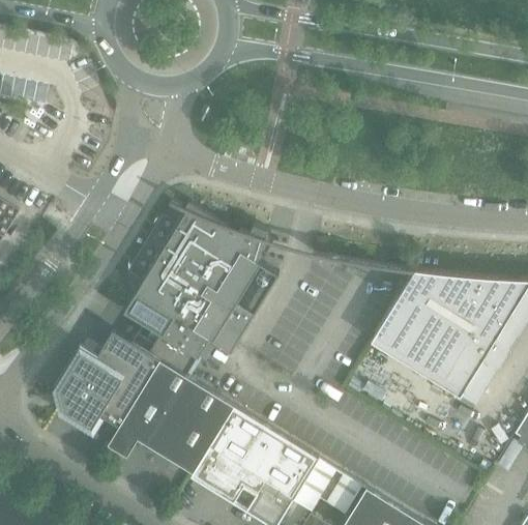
[(130,344),(158,361),(183,377),(183,376),(184,377),(196,359),(197,359),(208,341),(230,353),(277,275),(256,262),(258,259),(260,251),(263,242),(287,250),(299,253),(305,255),(312,256),(324,259),(338,262),(338,260),(325,257),(312,254),(306,252),(299,251),(287,246),(275,243),(264,240),(266,232),(252,227),(247,234),(228,227),(207,220),(188,207),(186,210),(169,202),(168,204),(179,209),(185,212),(122,314),(142,325),(130,344)]
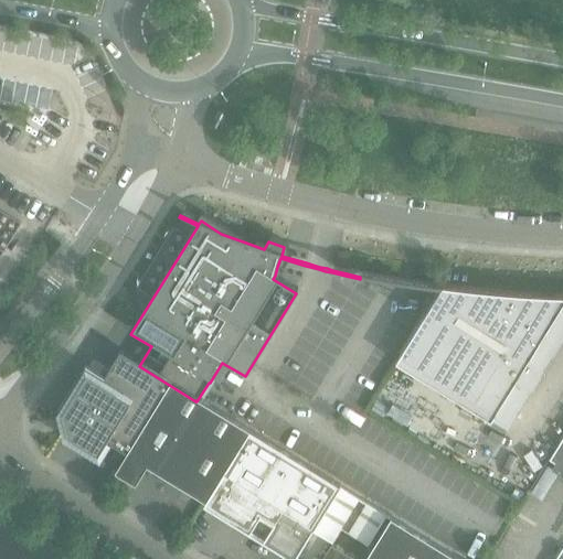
[(0,258),(20,228),(0,216),(0,258)]
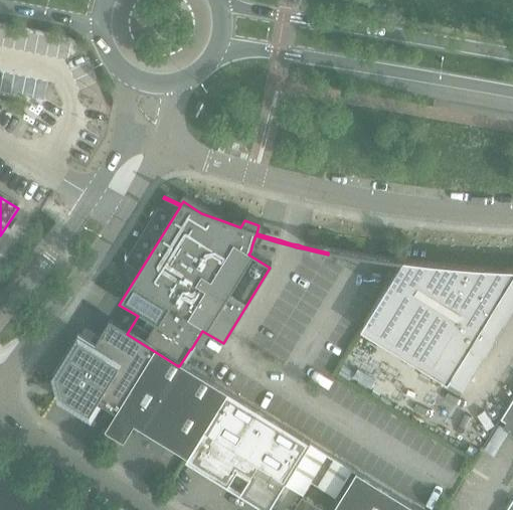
[(419,266),(413,266),(407,265),(401,264),(399,264),(394,263),(389,263),(385,262),(380,262),(375,261),(370,260),(366,260),(361,259),(356,258),(352,257),(347,256),(342,255),(337,255),(333,253),(328,252),(328,255),(330,255),(334,256),(339,257),(344,258),(348,259),(353,260),(358,261),(363,261),(367,262),(372,263),(377,264),(382,264),(386,265),(391,265),(396,266),(400,266),(359,334),(462,396),(483,361),(512,313),(512,273),(510,273),(504,273),(498,273),(492,272),(486,272),(480,272),(474,271),(468,271),(462,270),(456,270),(450,269),(444,269),(438,268),(432,268),(425,267),(419,266)]
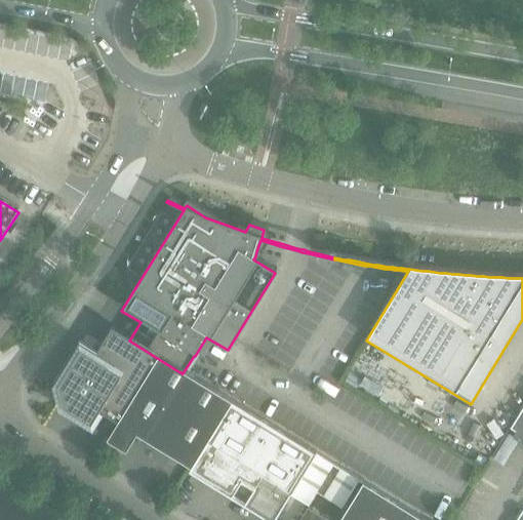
[(97,412),(117,425),(157,358),(129,341),(111,328),(91,358),(80,351),(57,387),(63,408),(90,425),(97,412)]
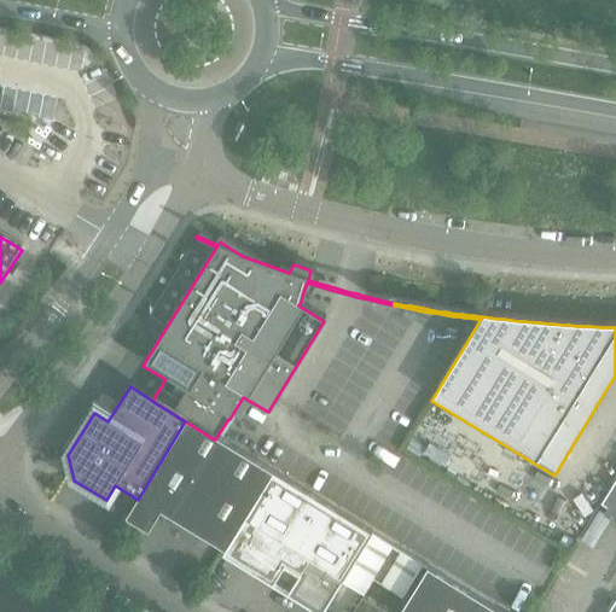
[(138,500),(125,520),(146,535),(160,514),(224,553),(272,476),(214,439),(185,421),(138,500)]
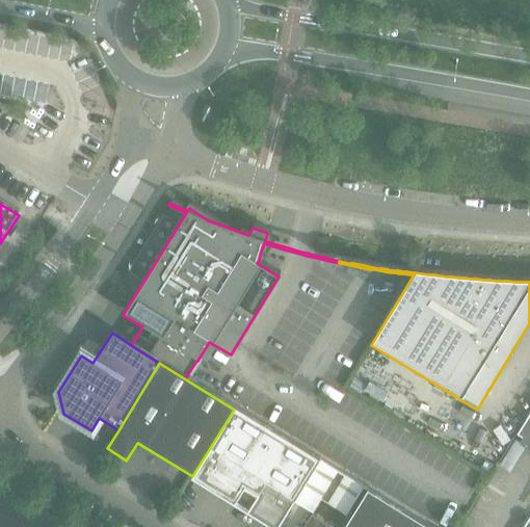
[(190,480),(265,526),(279,526),(292,504),(318,463),(319,462),(234,409),(192,476),(190,480)]
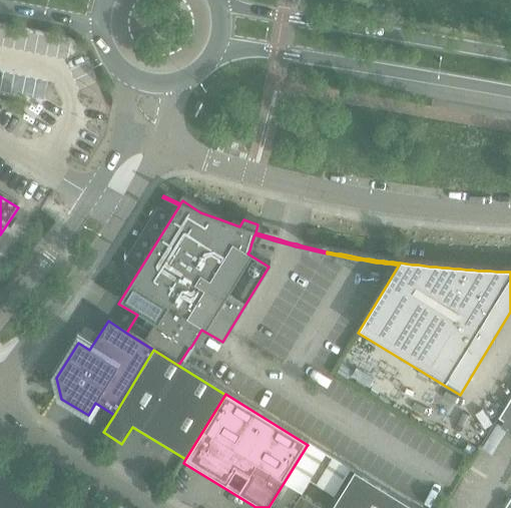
[(510,501),(510,500),(505,507),(510,507),(510,402),(498,423),(510,430),(510,501)]
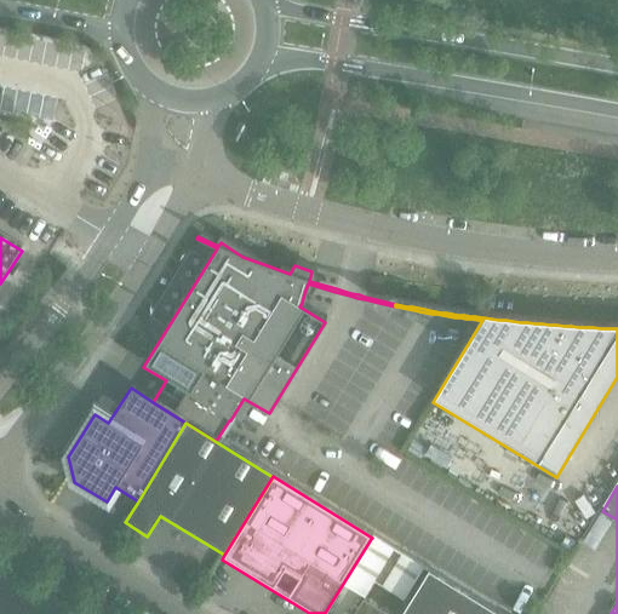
[(401,603),(422,572),(423,571),(371,539),(341,587),(362,601),(372,585),(401,603)]
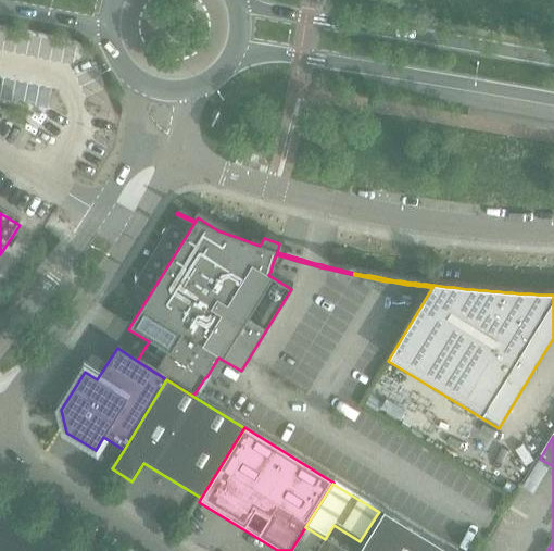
[(443,550),(382,513),(359,550),(443,550)]
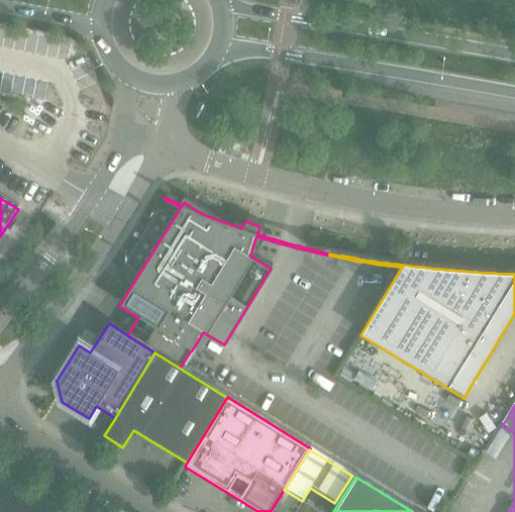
[(302,501),(284,490),(271,511),(317,511),(302,502),(302,501)]
